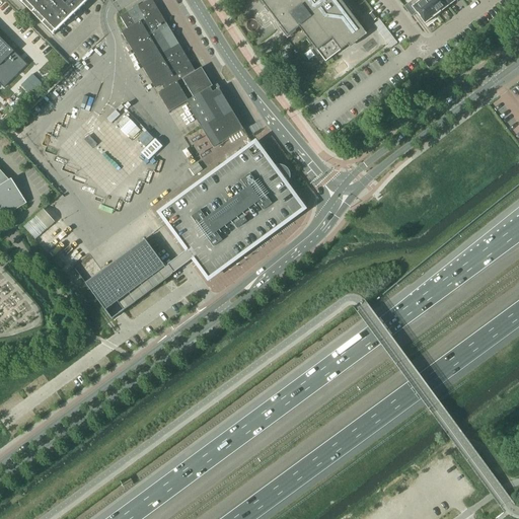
[(18,0),(22,4),(23,3),(31,12),(45,25),(53,34),(87,0),(18,0)]
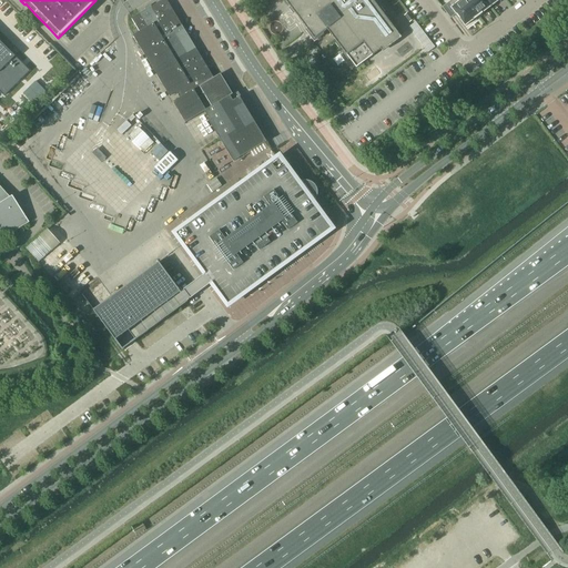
[(144,11),(132,19),(140,32),(133,36),(170,97),(176,92),(181,99),(174,102),(186,123),(205,111),(209,117),(208,117),(221,139),(221,140),(234,162),(250,152),(265,143),(266,142),(267,142),(241,97),(240,98),(234,101),(231,95),(233,94),(221,74),(214,78),(212,80),(208,72),(184,33),(186,32),(179,18),(179,19),(175,20),(164,0),(162,0),(162,1),(159,2),(152,7),(144,11)]
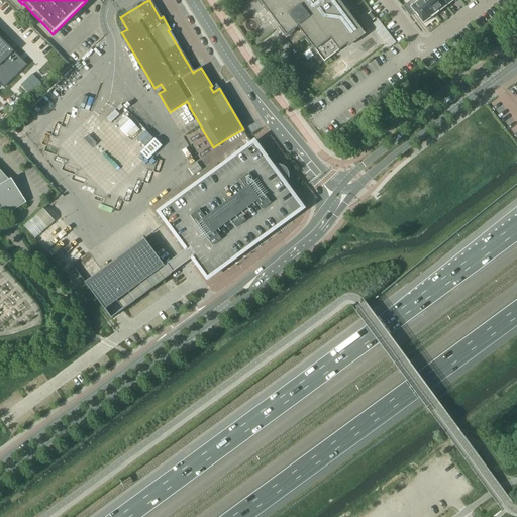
[(260,0),(287,35),(291,32),(298,26),(325,61),(364,32),(338,0),(260,0)]
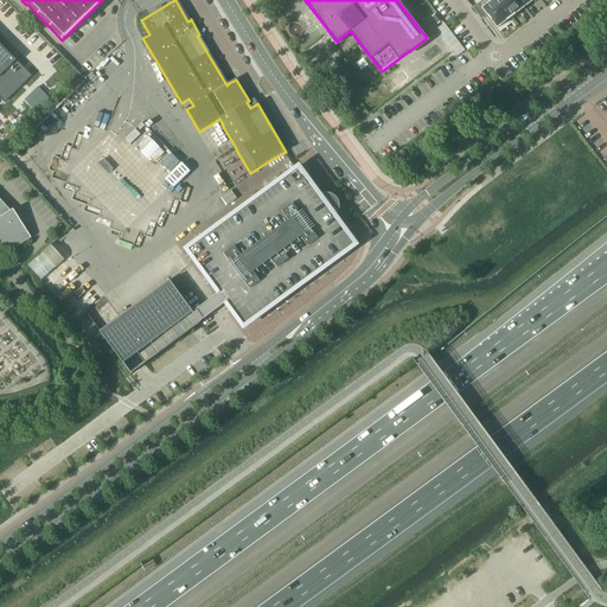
[(511,18),(497,0),(483,0),(473,8),(481,19),(487,16),(497,29),(511,18)]
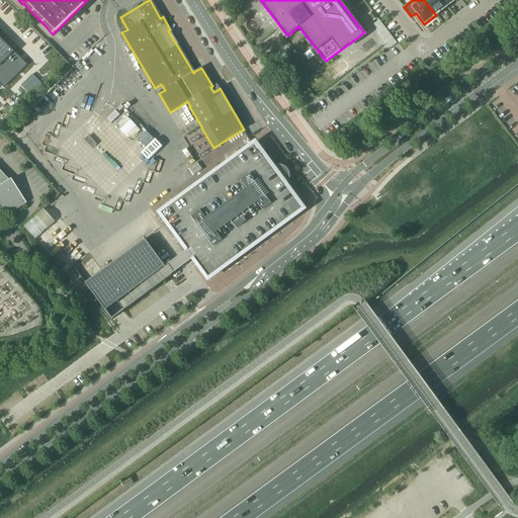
[(448,7),(443,0),(424,0),(436,15),(447,7),(448,7)]
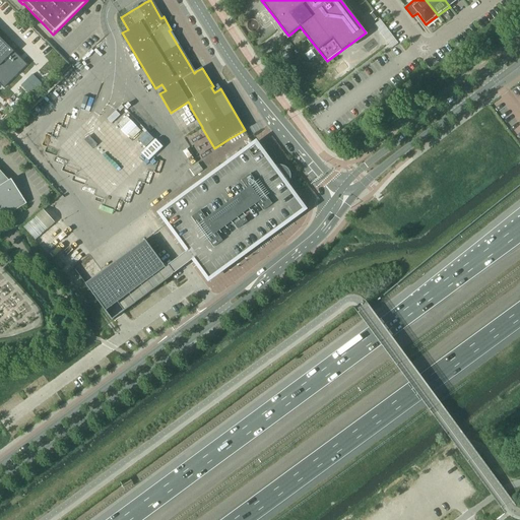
[(374,11),(370,14),(375,21),(379,18),(374,11)]
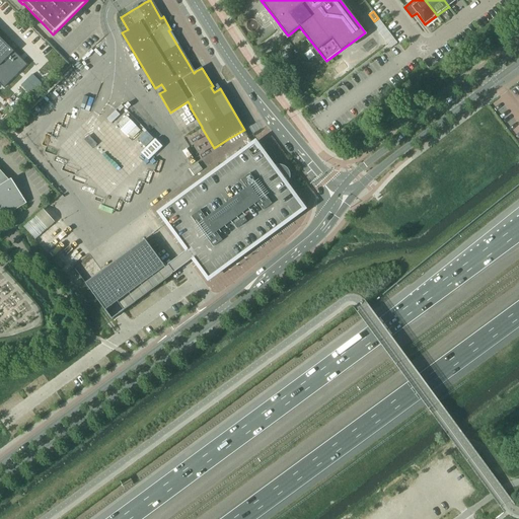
[(397,44),(382,23),(376,28),(388,45),(391,49),(397,44)]
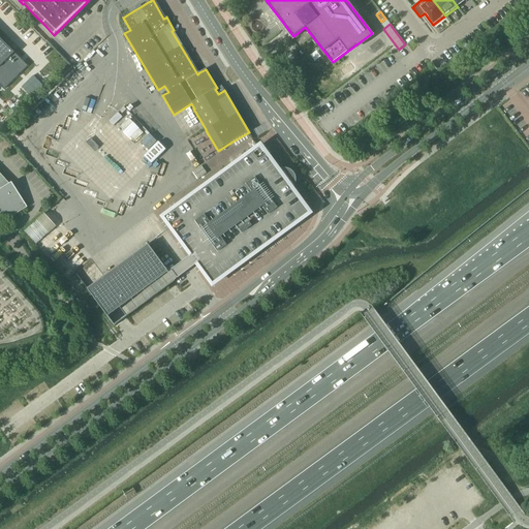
[(0,37),(0,81),(6,87),(28,66),(0,37)]
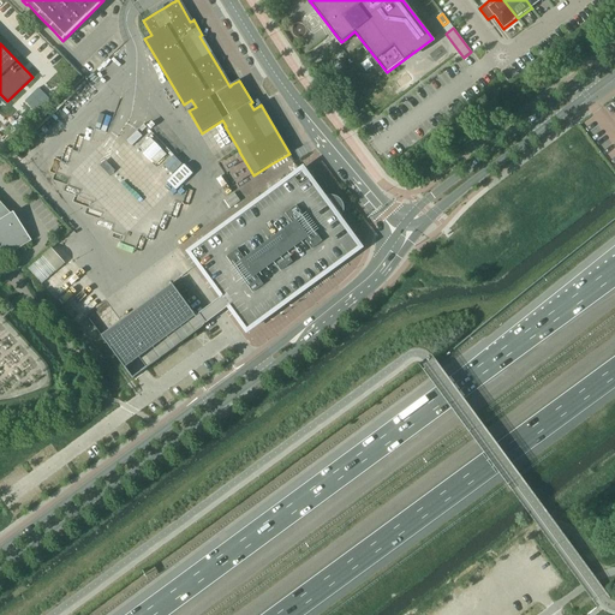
[(40,90),(28,102),(42,115),(53,103),(40,90)]
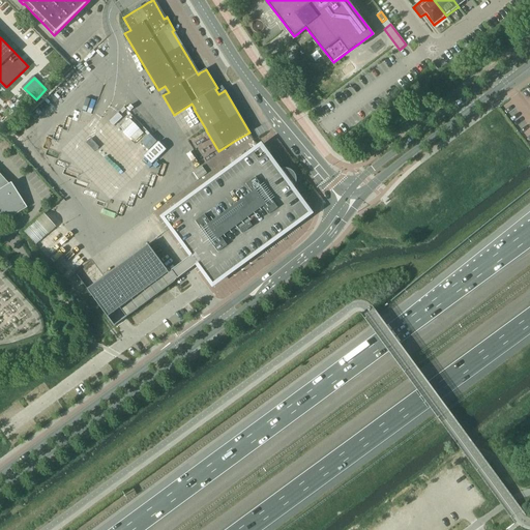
[(306,92),(302,95),(307,101),(312,98),(306,92)]
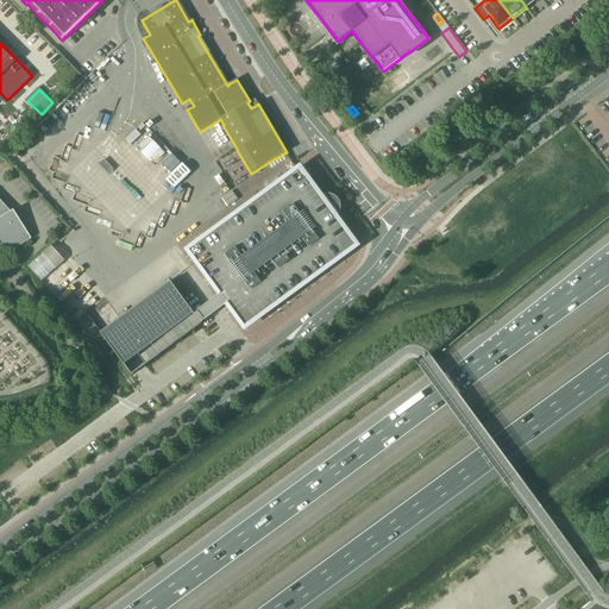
[(137,130),(126,140),(131,145),(142,135),(137,130)]
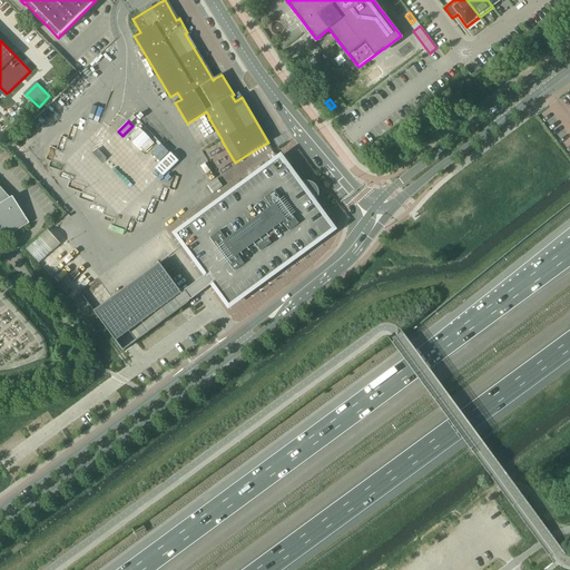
[(139,128),(130,137),(135,141),(144,133),(139,128)]
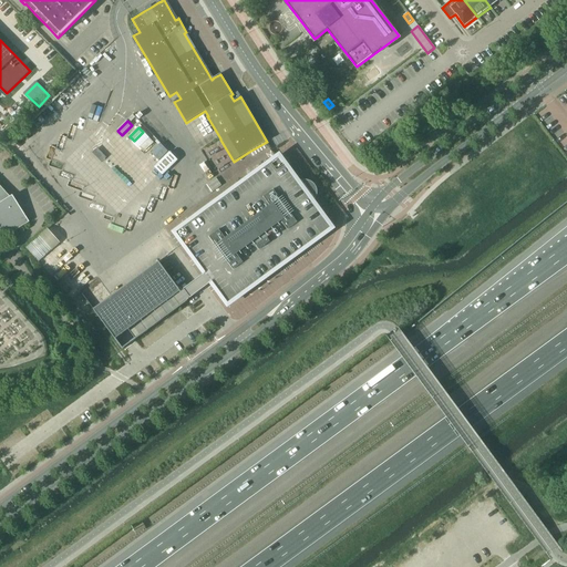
[(148,137),(140,146),(144,152),(153,143),(148,137)]
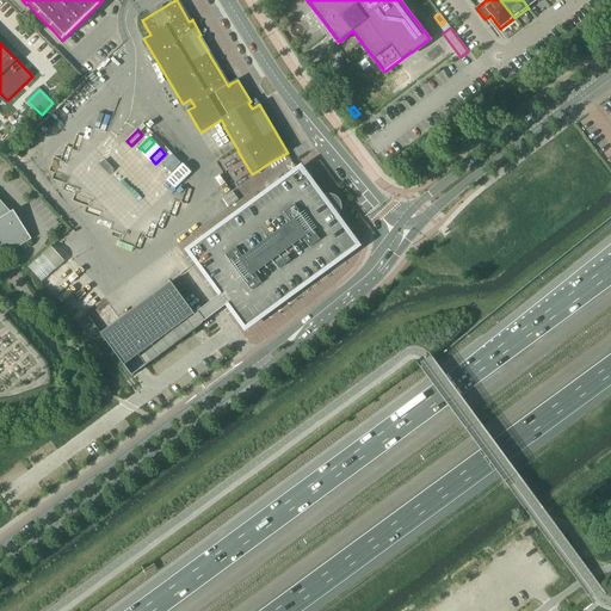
[(184,164),(166,180),(172,186),(174,190),(178,186),(192,173),(184,164)]
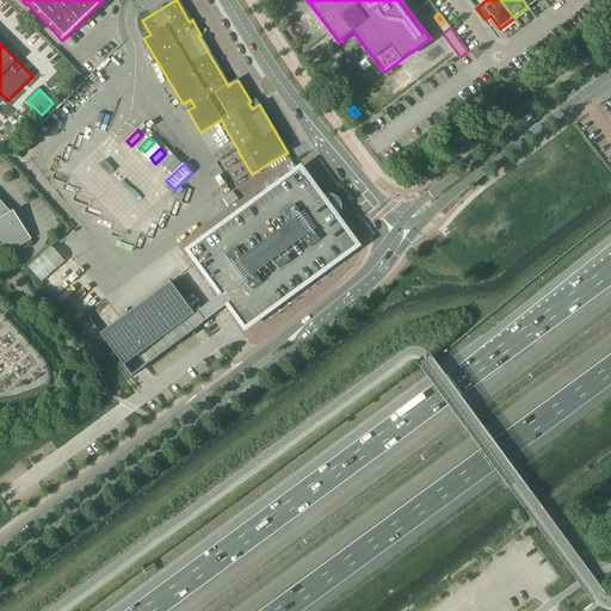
[(301,168),(189,251),(246,328),(260,318),(264,315),(266,312),(270,308),(275,301),(277,297),(279,294),(284,290),(281,287),(287,282),(294,277),(301,288),(358,246),(339,220),(338,221),(337,220),(338,218),(338,217),(339,217),(340,216),(340,215),(341,214),(341,213),(343,211),(343,210),(343,209),(343,208),(343,207),(343,205),(341,204),(341,203),(341,202),(340,201),(338,198),(338,197),(335,196),(334,196),(333,196),(332,195),(331,195),(329,195),(328,195),(326,195),(323,196),(322,196),(321,197),(319,196),(320,195),(301,168)]
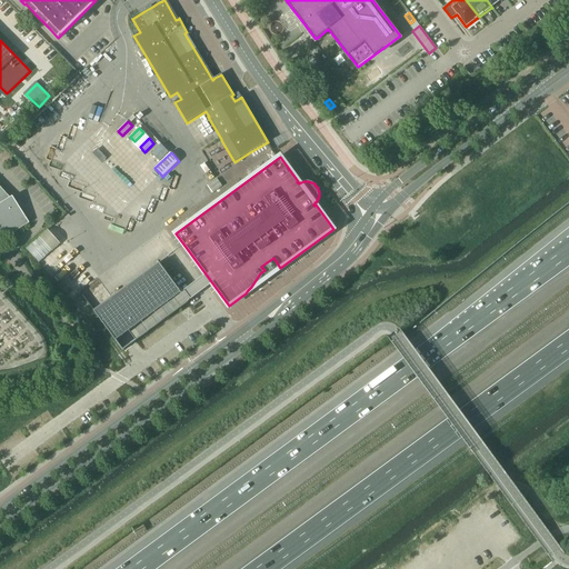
[(217,179),(208,186),(213,193),(223,187),(217,179)]
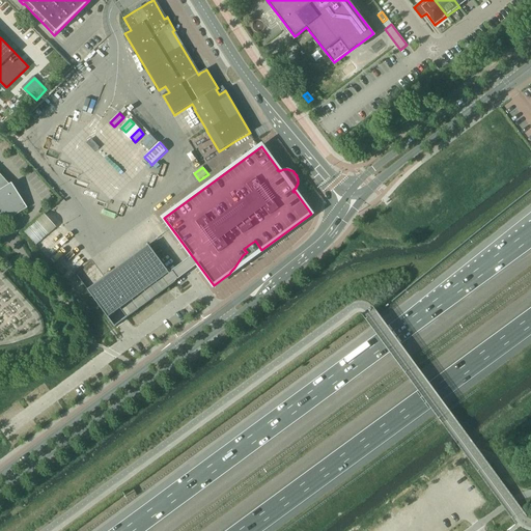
[(0,217),(6,221),(28,208),(12,184),(11,184),(12,186),(11,187),(0,173),(0,217)]
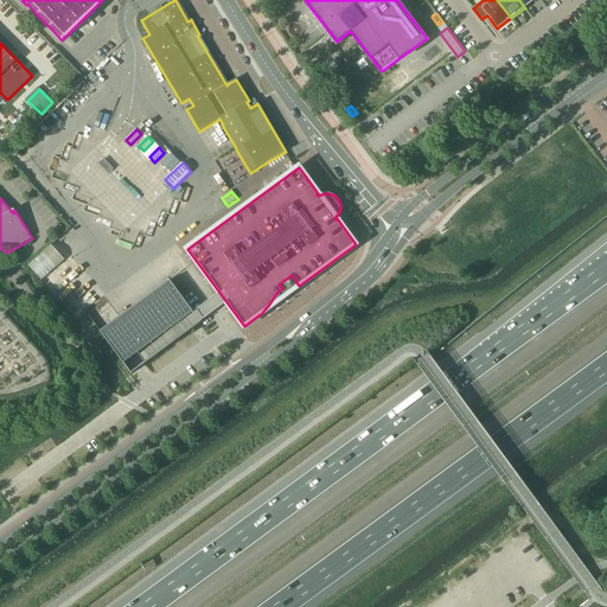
[(170,281),(155,292),(101,332),(132,374),(125,363),(142,349),(146,355),(151,359),(200,323),(177,289),(170,281)]
